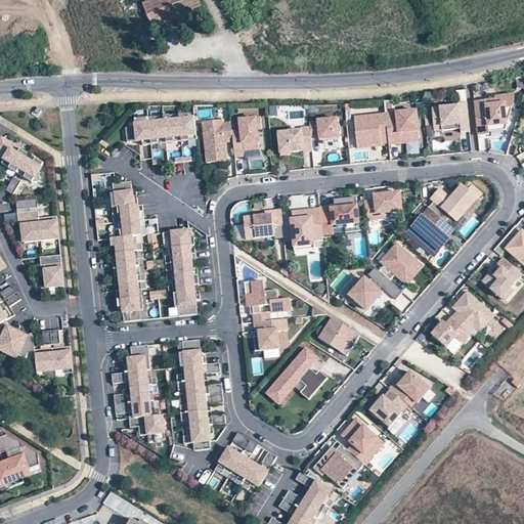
[(154,0),(144,4),(154,28),(178,18),(181,28),(206,19),(199,0),(154,0)]
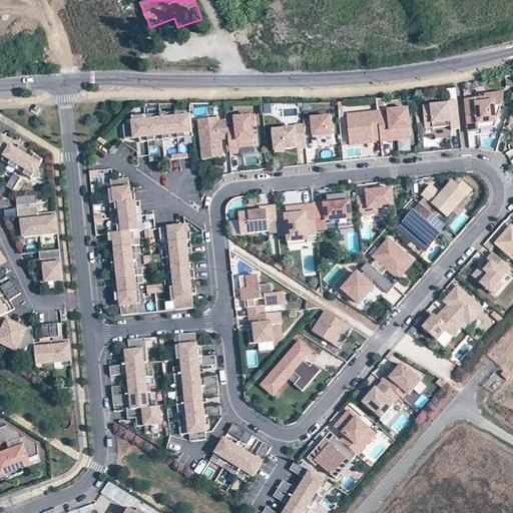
[(493,71),(479,74),(481,80),(495,77),(493,71)]
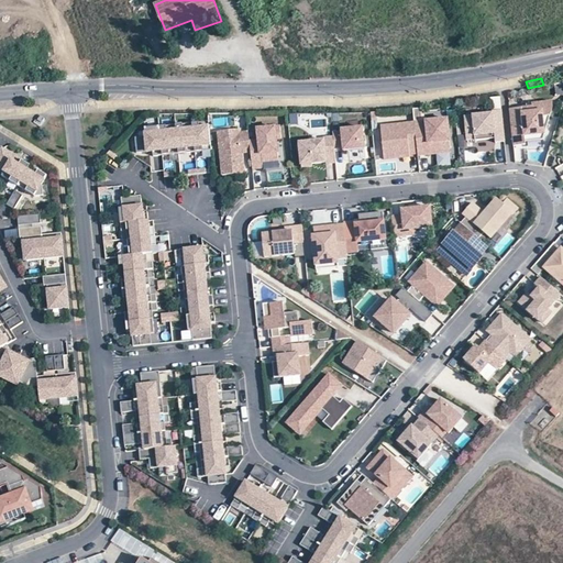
[(542,141),(552,109),(552,102),(526,106),(526,109),(509,110),(512,147),(526,146),(525,143),(542,141)]
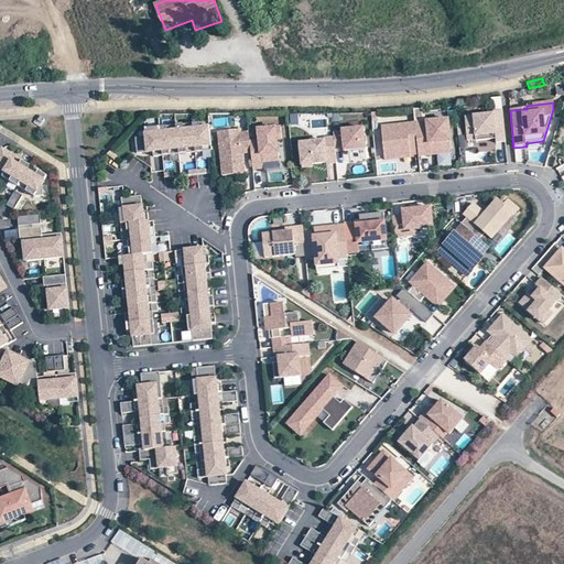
[(506,141),(502,109),(492,110),(492,112),(465,116),(467,140),(476,139),(476,140),(496,138),(496,142),(506,141)]
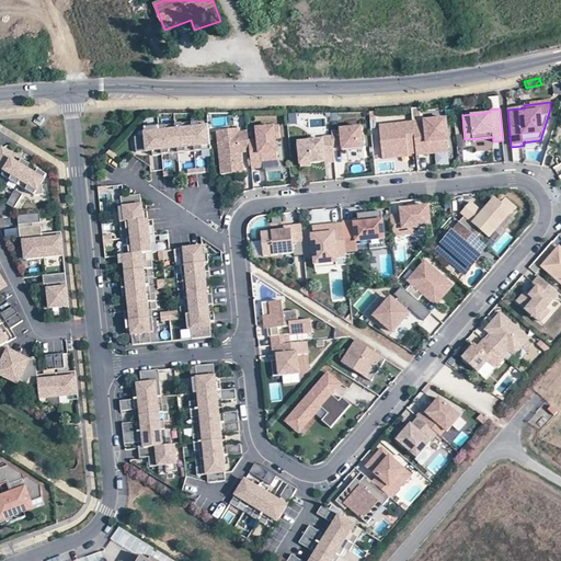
[(449,147),(447,117),(414,121),(418,151),(418,153),(428,152),(428,149),(449,147)]
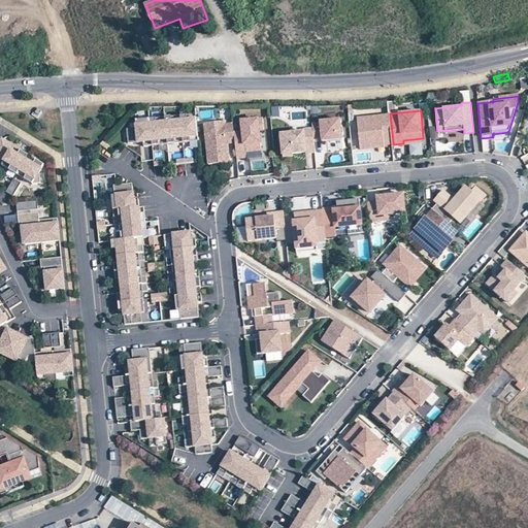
[(197,139),(195,112),(175,114),(177,141),(197,139)]
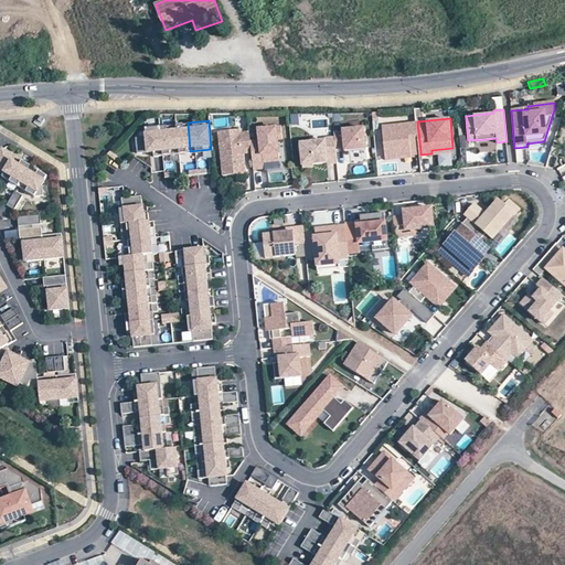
[(420,152),(417,121),(383,125),(386,158),(398,157),(397,150),(412,149),(412,153),(420,152)]
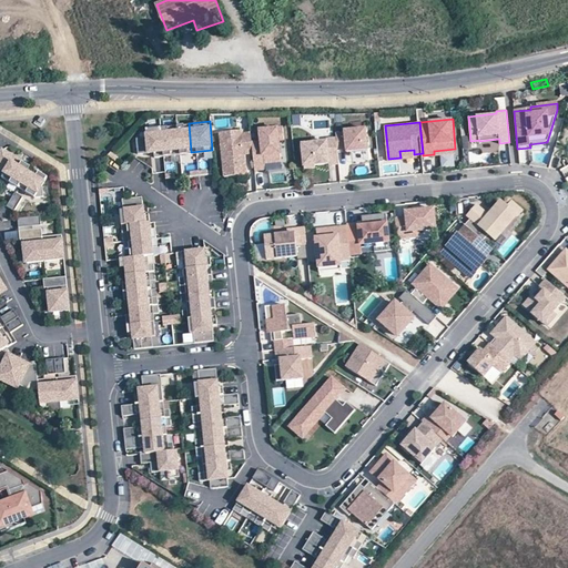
[(191,152),(189,123),(166,125),(170,154),(191,152)]
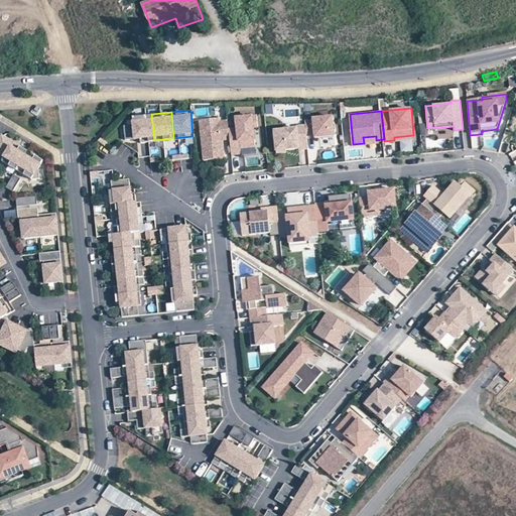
[(154,140),(151,114),(132,116),(133,124),(123,125),(125,138),(139,137),(140,141),(154,140)]
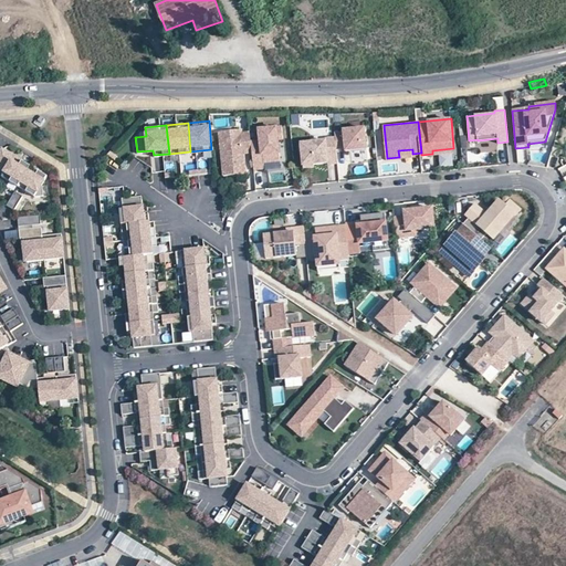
[(280,157),(278,139),(283,138),(282,126),(259,129),(260,140),(251,142),(252,152),(253,169),(265,168),(264,163),(264,159),(269,159),(271,161),(278,160),(280,157)]
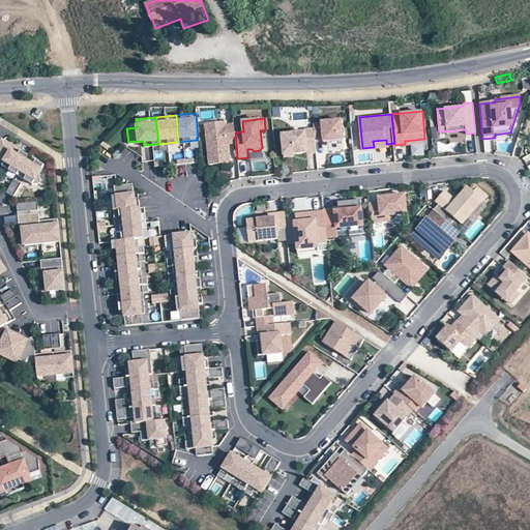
[(344,138),(342,118),(322,121),(322,122),(314,123),(315,127),(316,139),(324,138),(324,140),(344,138)]
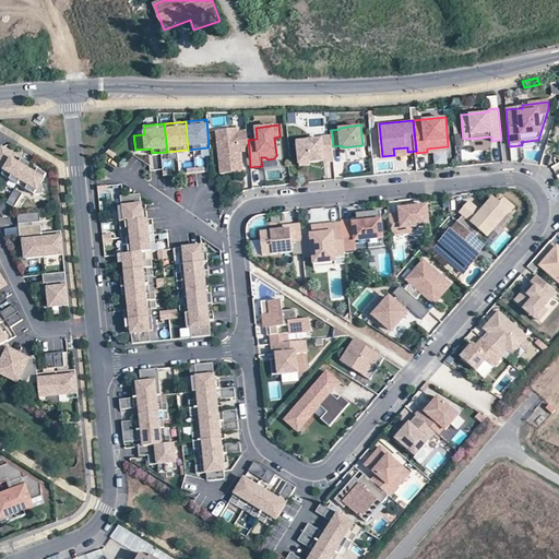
[(248,140),(247,131),(238,131),(238,128),(216,130),(221,173),(242,171),(240,151),(249,150),(248,140)]
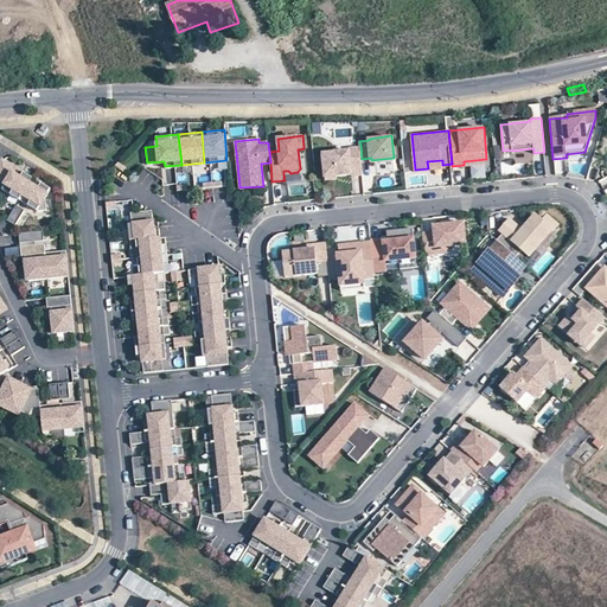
[(279,151),(278,139),(268,139),(268,142),(269,152),(279,151)]
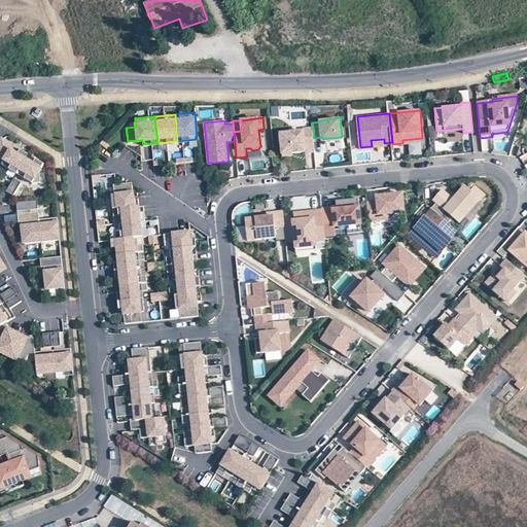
[(314,138),(313,127),(304,128),(304,130),(281,132),(283,154),(289,154),(289,152),(306,150),(306,151),(315,150),(314,138)]
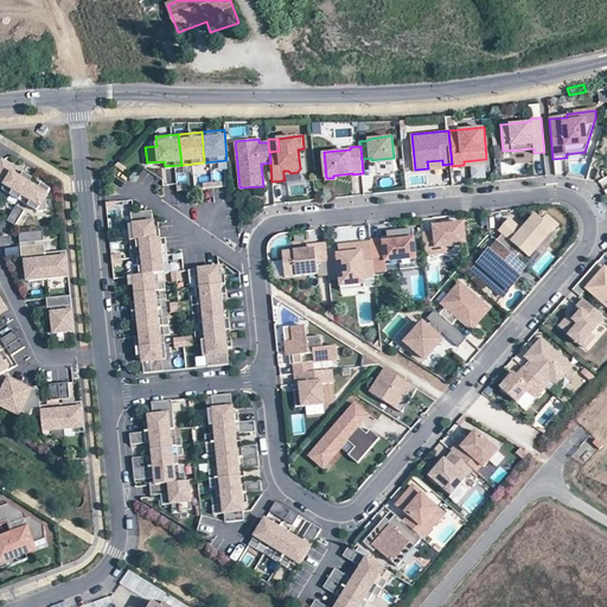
[(19,200),(33,179),(2,160),(0,164),(0,170),(11,176),(4,187),(2,190),(19,200)]
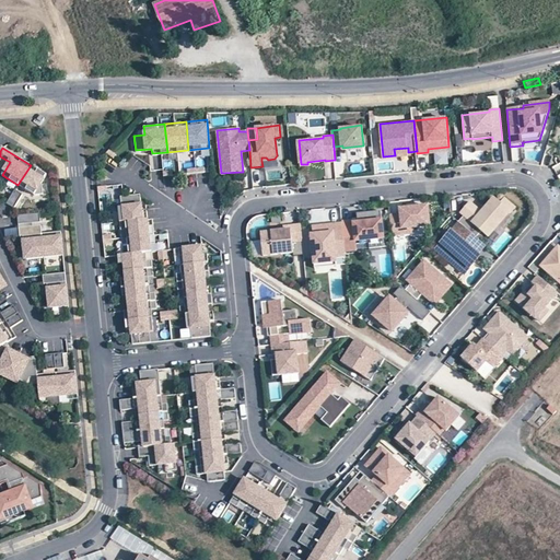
[(10,162),(0,156),(0,171),(3,173),(10,162)]
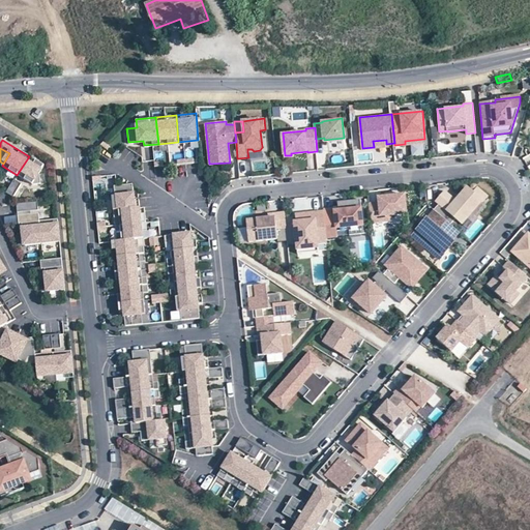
[(39,173),(45,166),(29,156),(17,175),(32,184),(40,184),(39,173)]
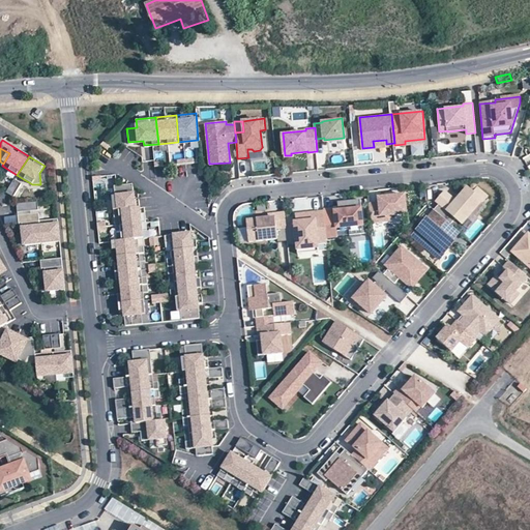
[(15,179),(6,193),(15,198),(22,184),(15,179)]
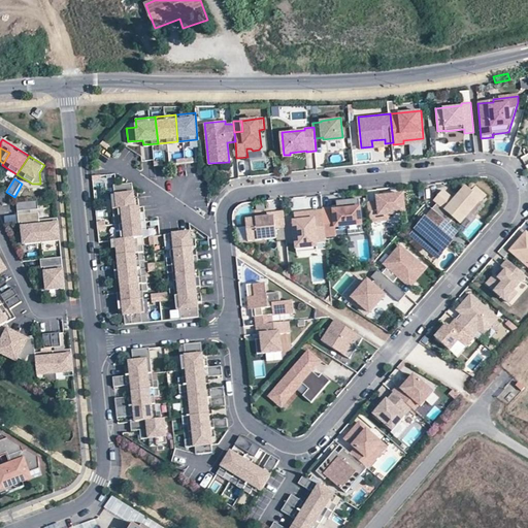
[(113,209),(139,206),(138,198),(134,199),(132,184),(113,186),(114,196),(111,196),(113,209)]
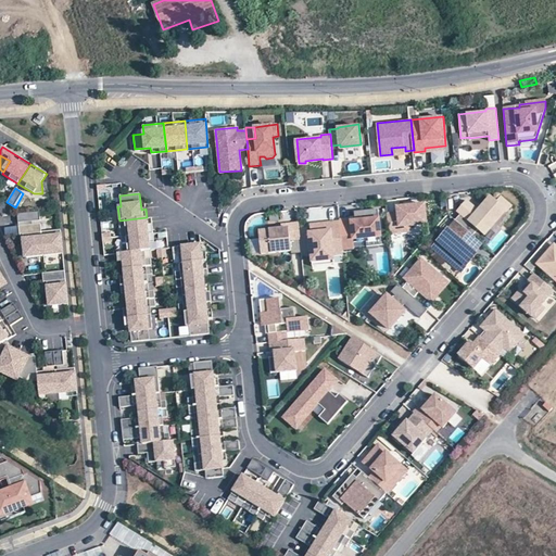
[(484,236),(505,212),(506,213),(512,206),(502,198),(496,203),(491,199),(483,207),(481,205),(477,211),(467,202),(457,213),(460,216),(455,222),(455,223),(472,237),(479,230),(484,236)]
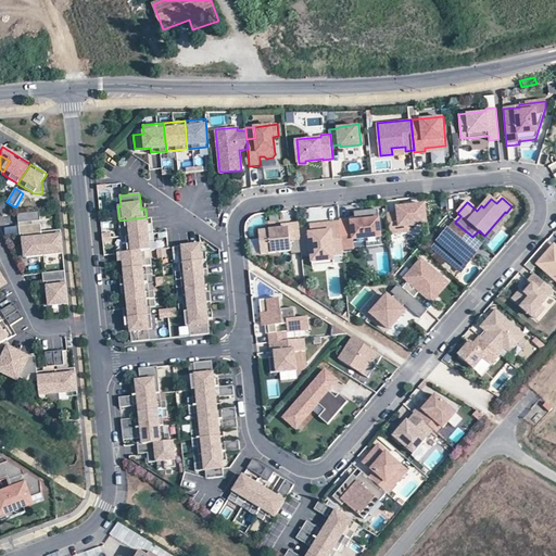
[(427,225),(425,205),(396,209),(397,214),(387,215),(389,235),(409,232),(409,227),(427,225)]
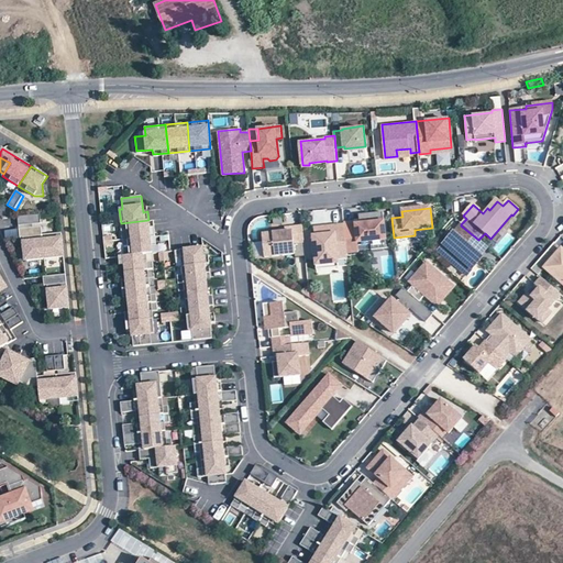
[(310,211),(311,222),(323,221),(322,210),(310,211)]
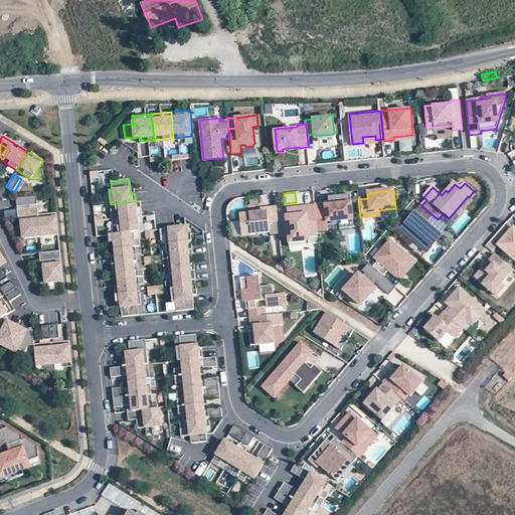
[(353,228),(350,195),(334,197),(334,203),(329,203),(314,205),(314,206),(317,232),(328,230),(327,223),(338,222),(339,229),(353,228)]
